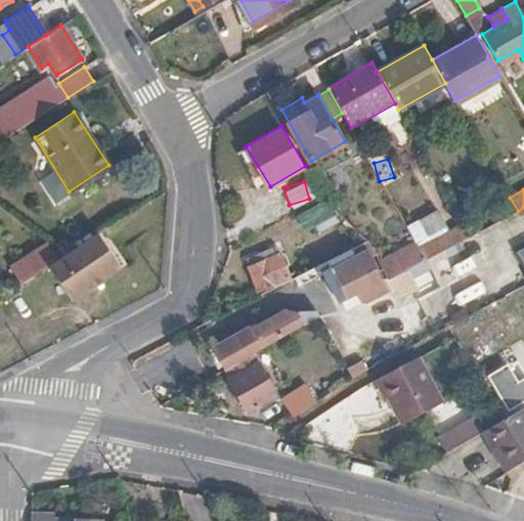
[(322,197),(294,211),(303,230),(332,216),(322,197)]
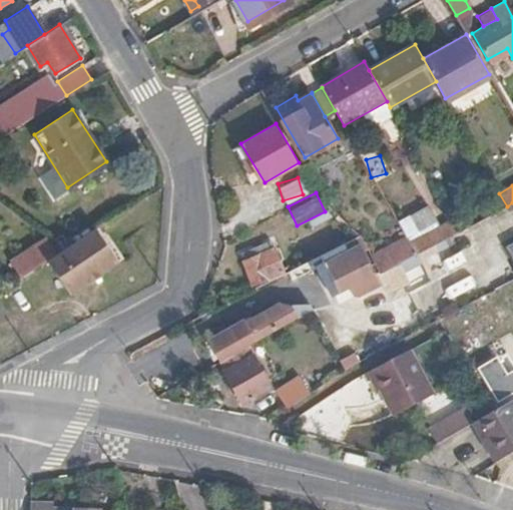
[(407,238),(371,257),(380,275),(383,273),(416,255),(407,238)]
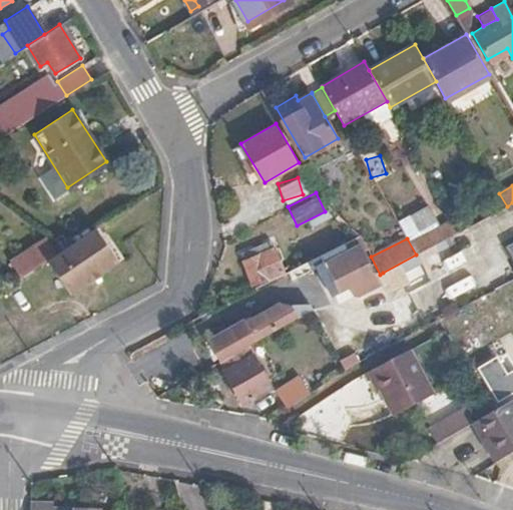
[(14,264),(22,276),(57,253),(50,241),(14,264)]
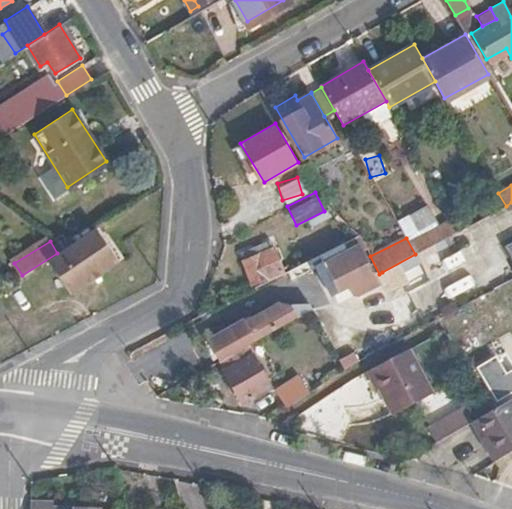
[(69,252),(65,248),(64,248),(57,253),(22,275),(25,282),(46,269),(52,278),(76,264),(88,286),(107,274),(88,241),(69,252)]
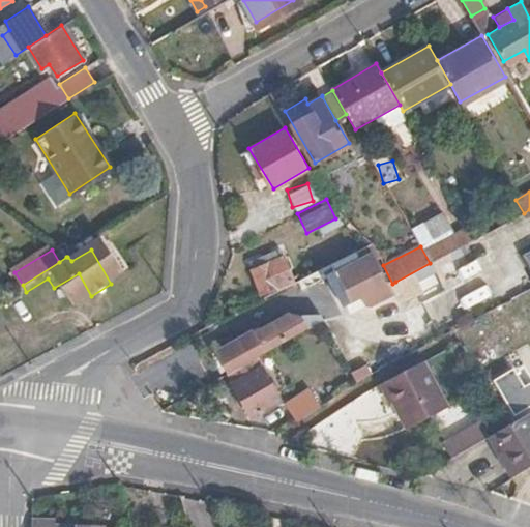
[(293,280),(280,250),(247,262),(262,293),(293,280)]
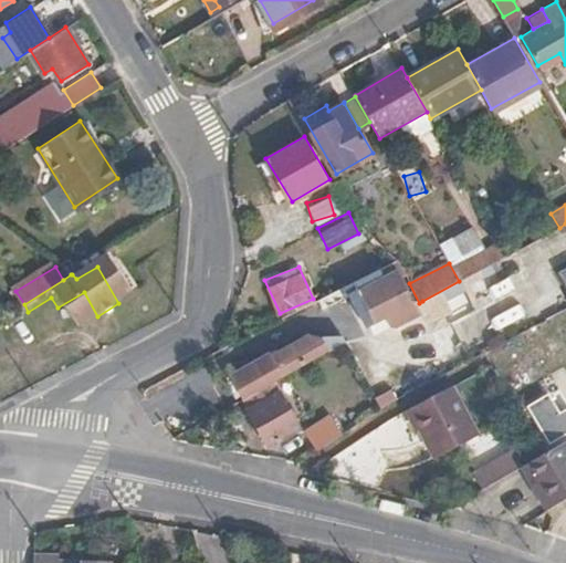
[(409,283),(400,267),(399,268),(359,292),(371,316),(373,320),(378,318),(381,323),(390,319),(419,303),(409,283)]
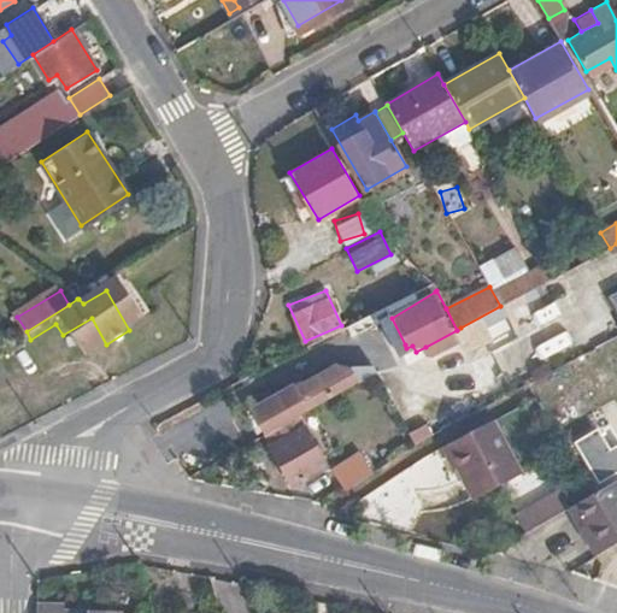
[(405,345),(392,318),(385,323),(398,349),(405,345)]
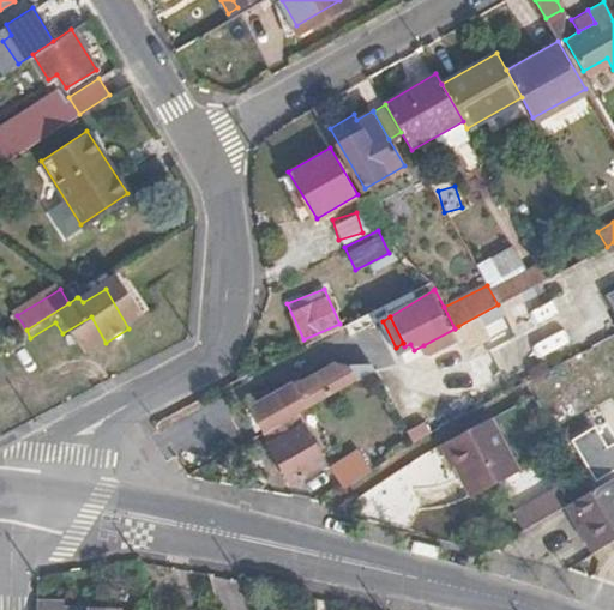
[(464,338),(458,326),(455,328),(423,345),(429,356),(464,338)]
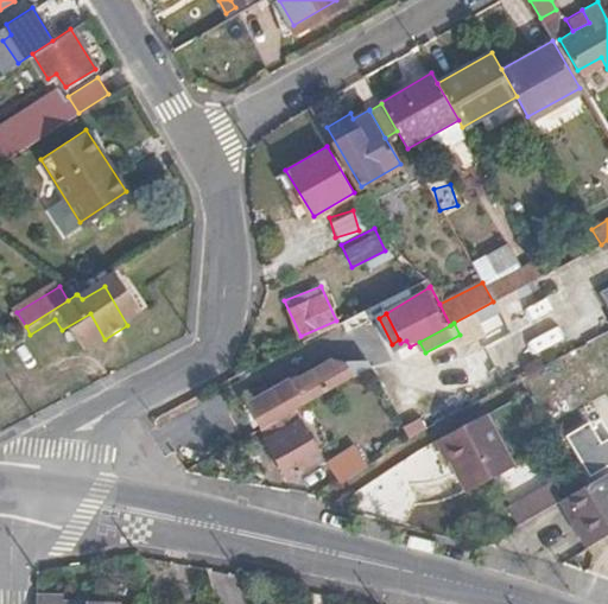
[(353,348),(292,379),(298,388),(366,353),(367,353),(360,348),(353,348)]
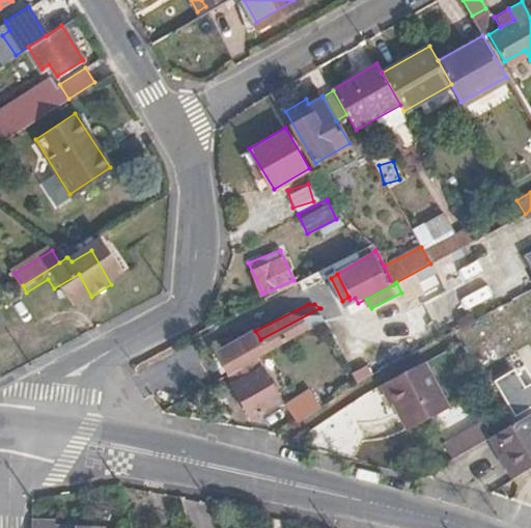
[(228,373),(256,358),(297,336),(326,321),(319,308),(260,339),(255,331),(254,329),(216,350),(228,373)]
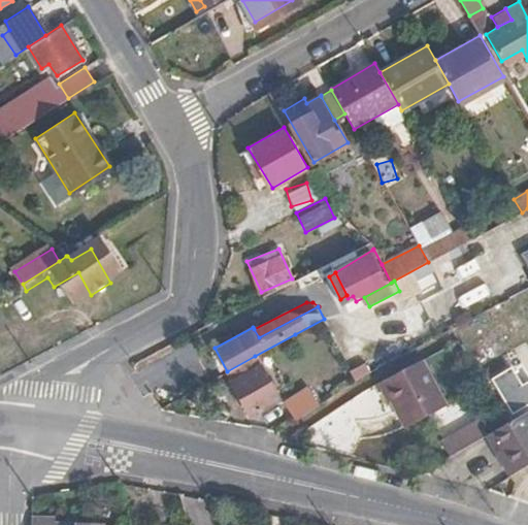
[(227,371),(226,371),(248,414),(277,398),(255,356),(227,371)]
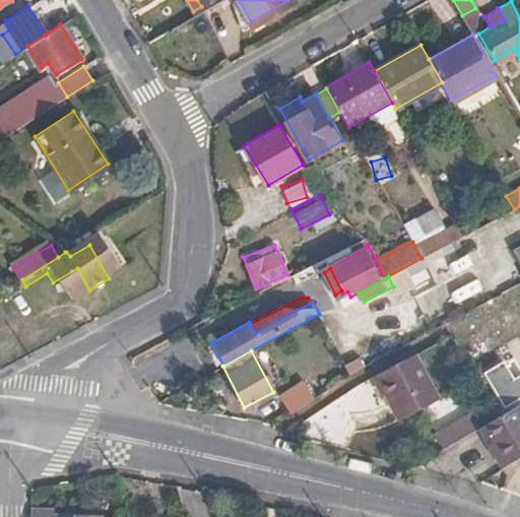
[(519,374),(508,352),(478,370),(498,404),(519,391),(519,374)]
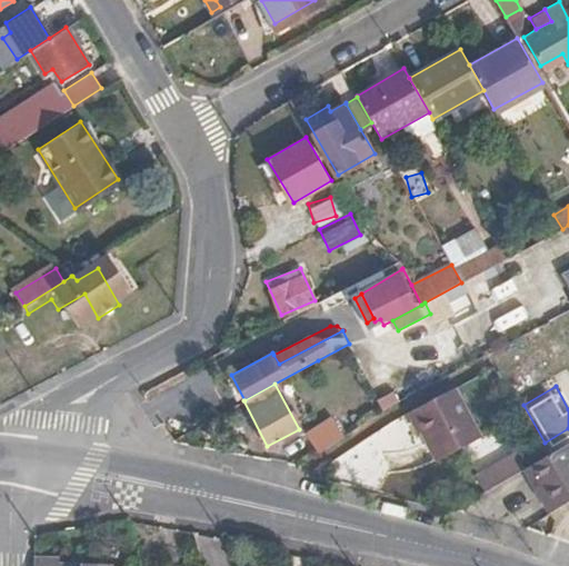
[(452,390),(410,413),(420,429),(419,430),(436,462),(478,438),(452,390)]
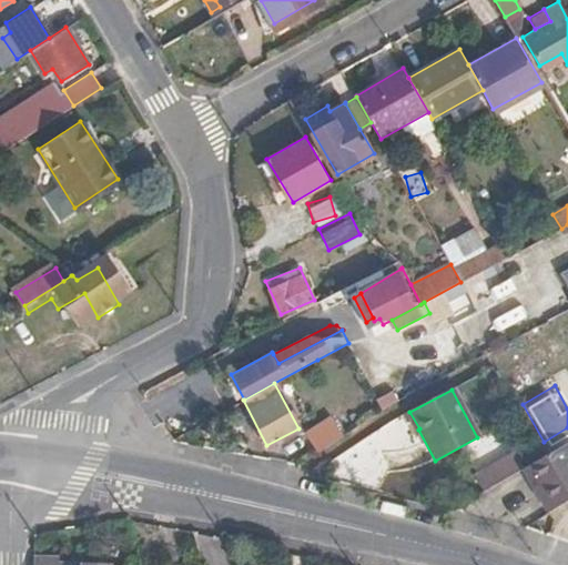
[(419,429),(409,412),(404,415),(414,432),(418,430),(419,429)]
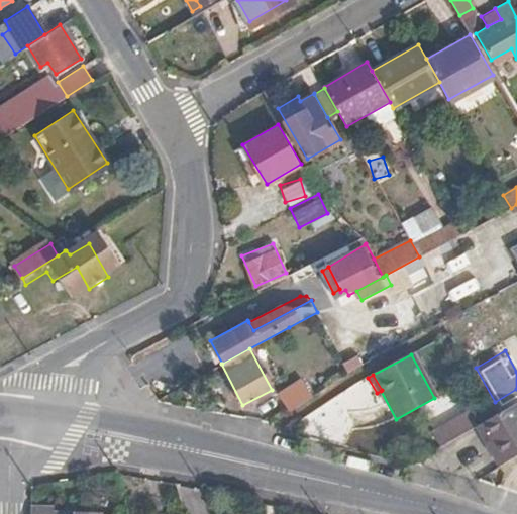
[(308,392),(302,379),(277,392),(285,405),(308,392)]
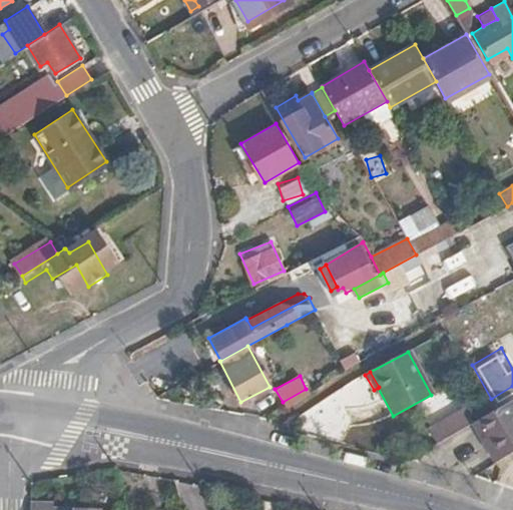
[(469,420),(494,460),(512,448),(512,404),(509,397),(469,420)]
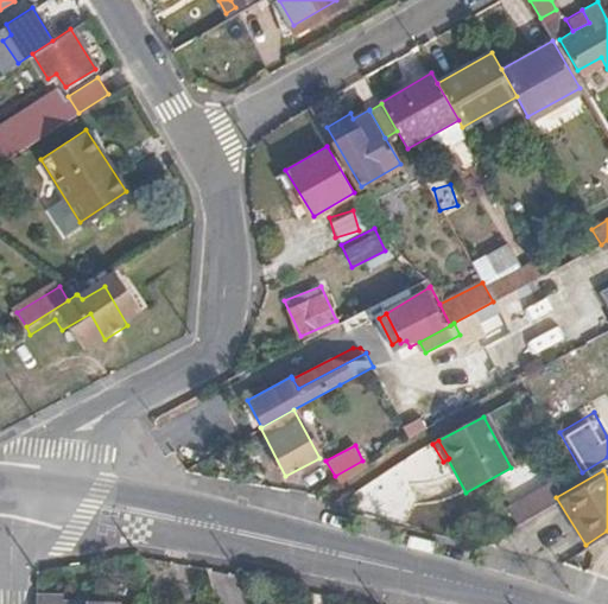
[(505,504),(514,522),(556,497),(545,481),(505,504)]
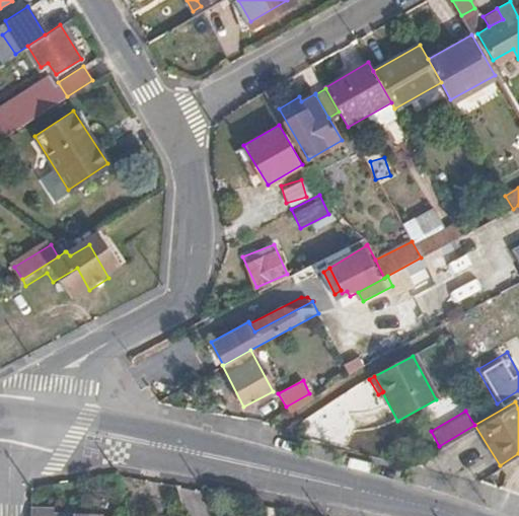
[(30,505),(30,515),(110,515),(112,514),(51,511),(52,506),(30,505)]
